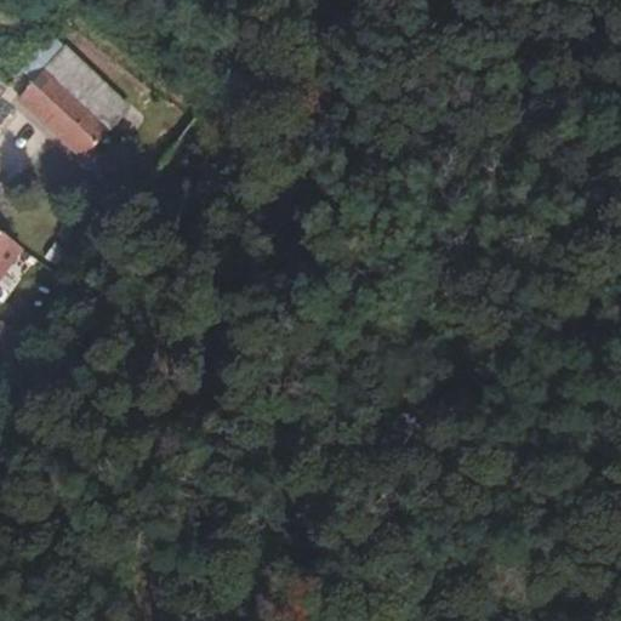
[(18,102),(81,160),(130,108),(66,50),(18,102)]
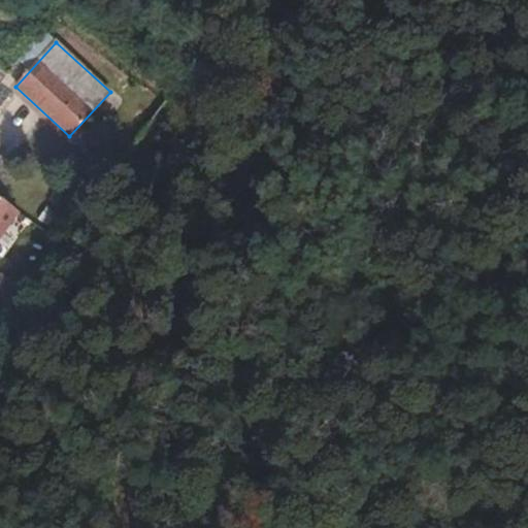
[(0,64),(0,85),(10,72),(0,64)]
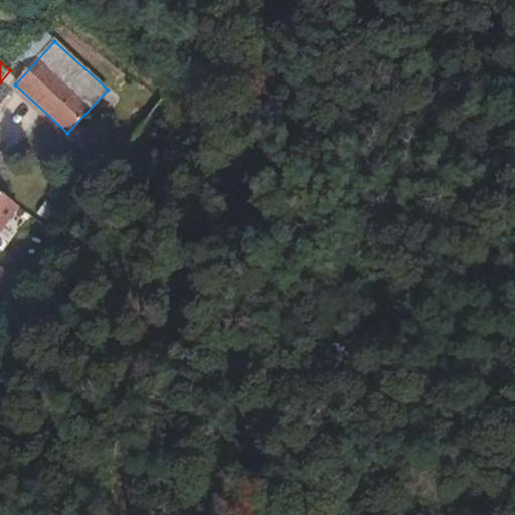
[(0,223),(12,208),(0,199),(0,223)]
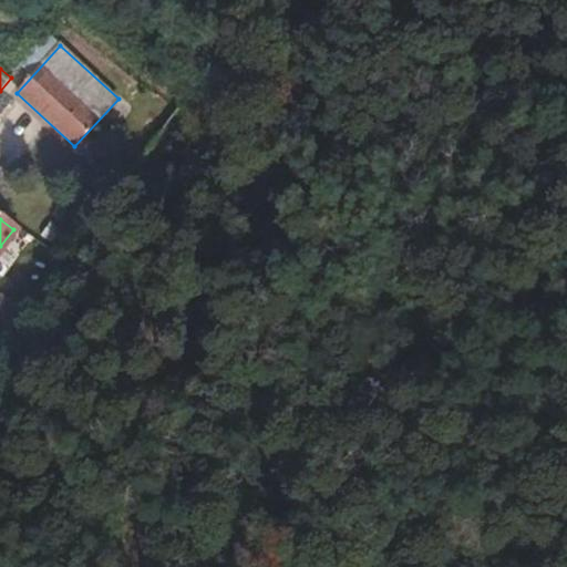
[(0,296),(0,319),(8,327),(19,312),(0,296)]
